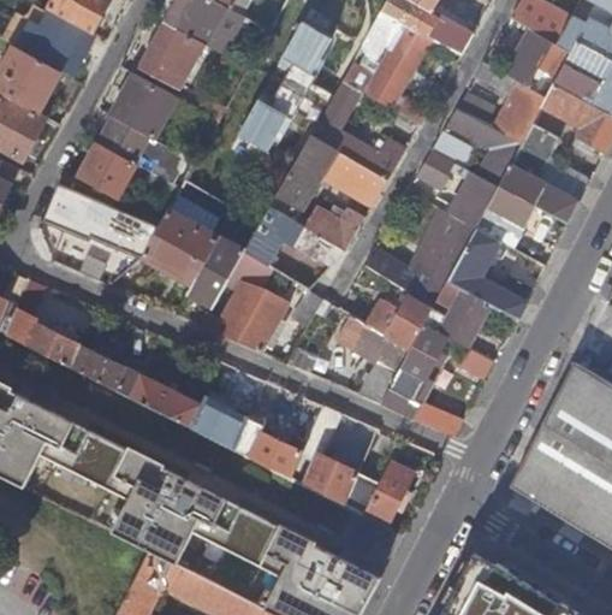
[(91,31),(107,0),(51,0),(47,6),(91,31)]
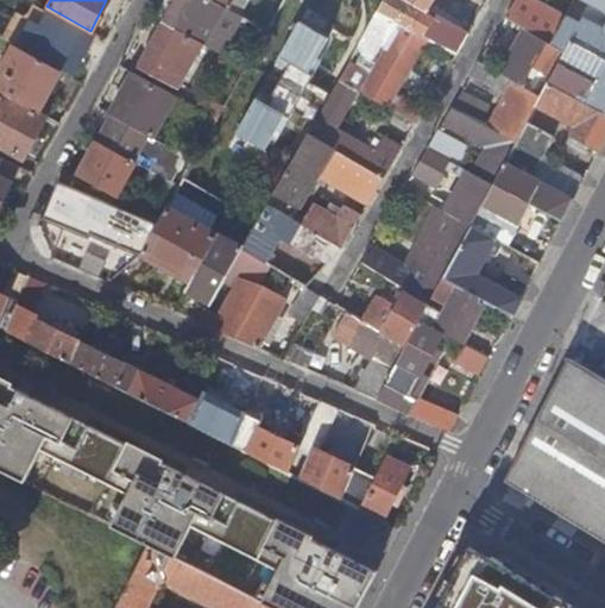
[(174,0),(163,20),(186,33),(195,18),(209,25),(220,4),(213,0),(174,0)]
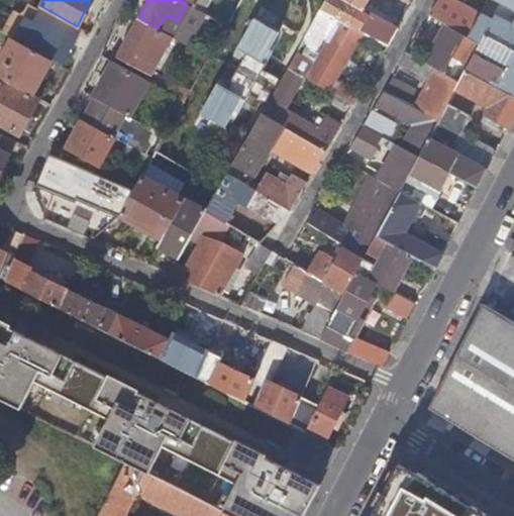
[(324,0),(320,8),(329,14),(339,19),(342,15),(349,19),(346,23),(362,31),(387,45),(398,26),(362,6),(365,0),(324,0)]
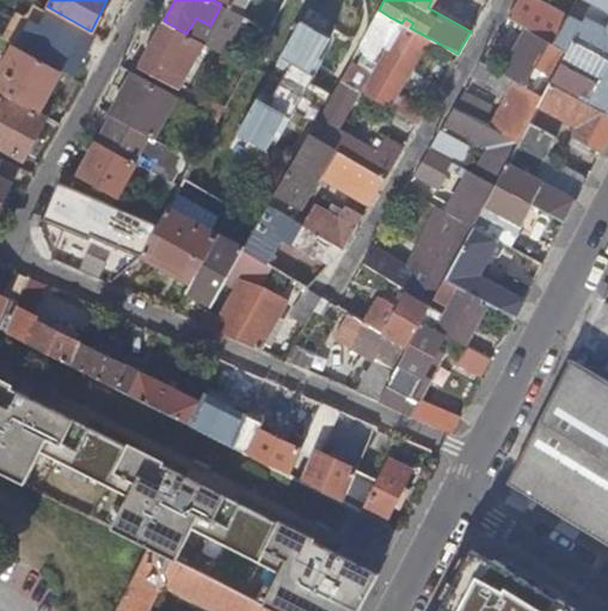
[(515,0),(507,17),(513,20),(527,28),(541,2),(538,0),(515,0)]
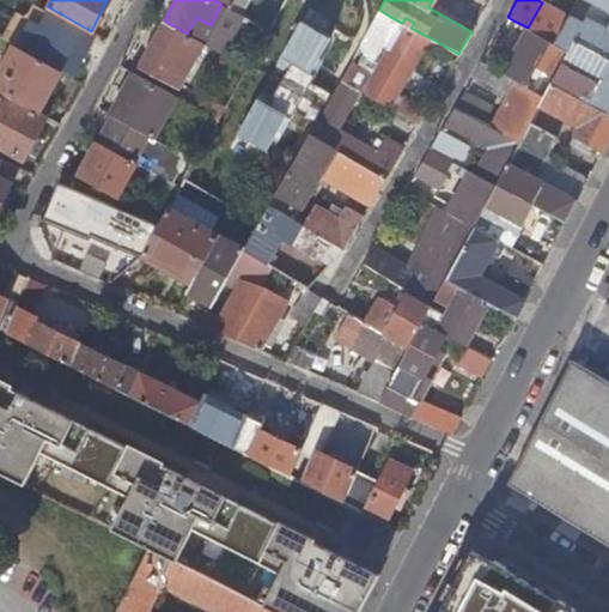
[(608,58),(608,0),(590,0),(595,2),(583,23),(568,16),(568,17),(554,43),(567,52),(568,49),(574,38),(582,42),(608,58)]
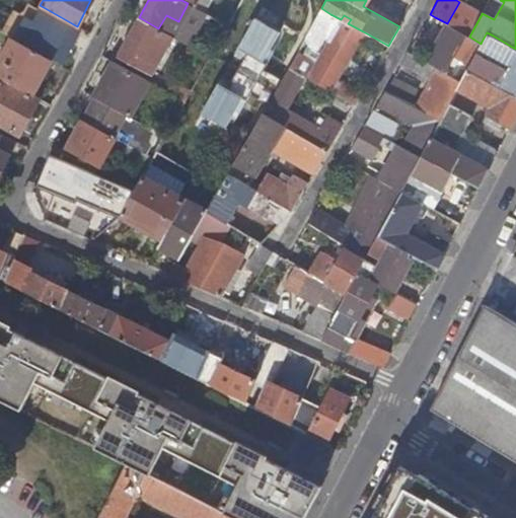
[(447,23),(469,37),(482,14),(459,2),(447,23)]
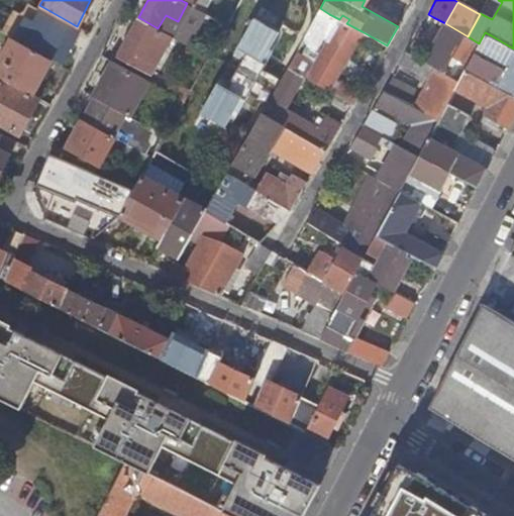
[(29,8),(12,37),(25,45),(27,43),(58,61),(74,31),(43,14),(42,15),(29,8)]
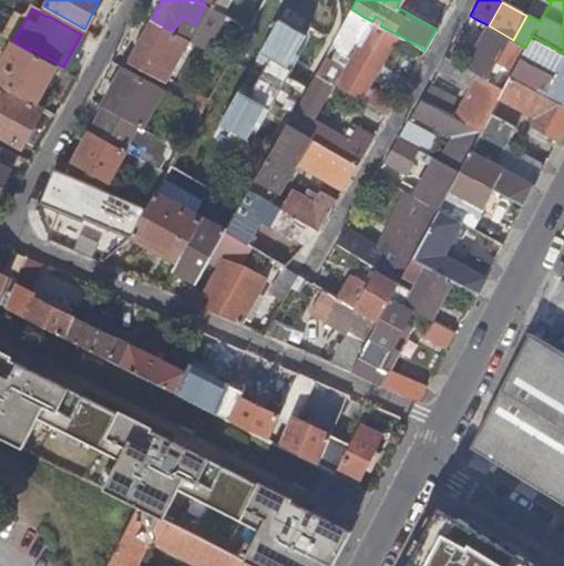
[(361,16),(351,9),(344,23),(334,41),(354,54),(345,71),(324,58),(315,73),(331,83),(359,99),(397,34),(380,26),(372,21),(361,16)]
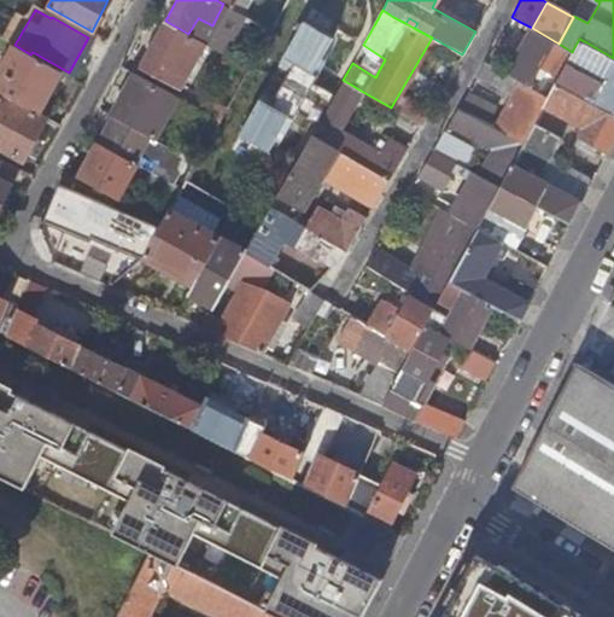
[(518,21),(512,17),(508,23),(514,27),(518,21)]
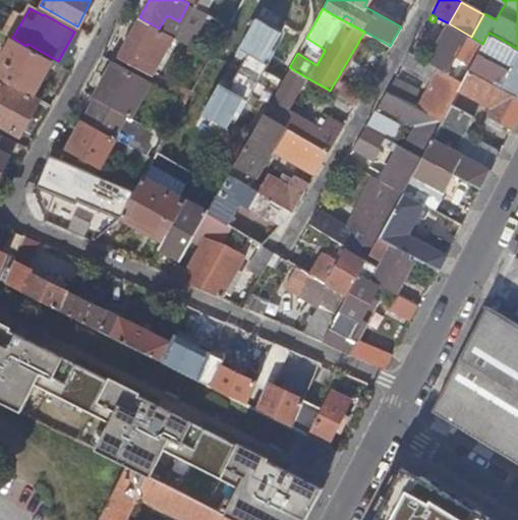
[(342,19),(349,23),(352,19),(345,15),(342,19)]
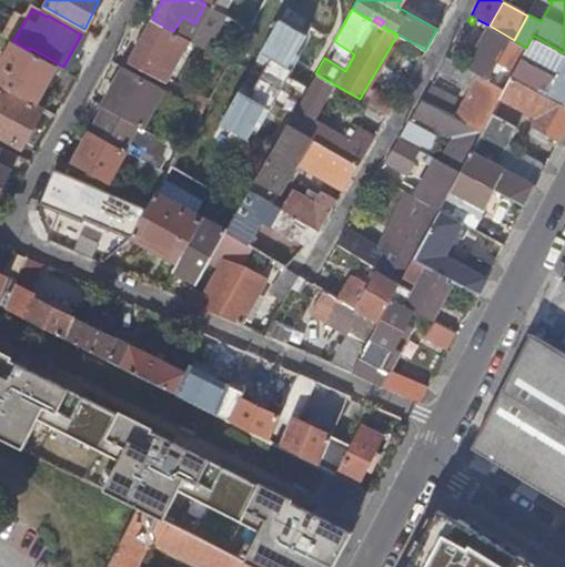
[(165,81),(189,40),(173,31),(152,19),(129,61),(154,74),(165,81)]
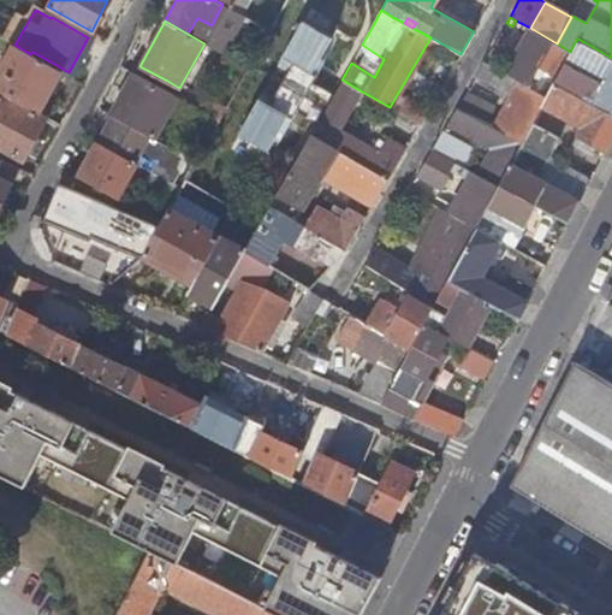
[(327,39),(303,24),(280,64),(290,69),(274,96),(263,90),(238,135),(267,151),(286,117),(293,118),(298,108),(309,114),(322,90),(308,83),(313,75),(308,71),(327,39)]
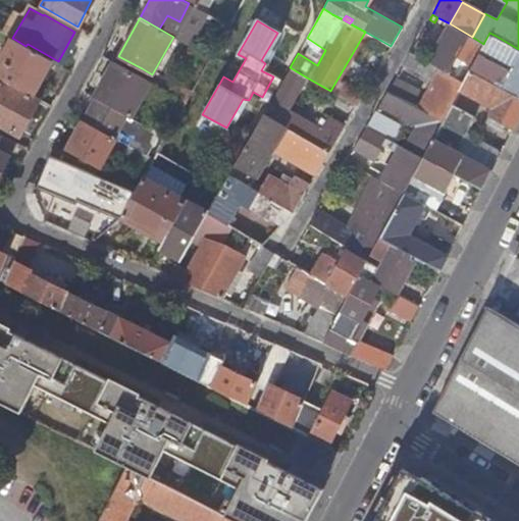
[(223,31),(226,24),(222,21),(218,29),(223,31)]
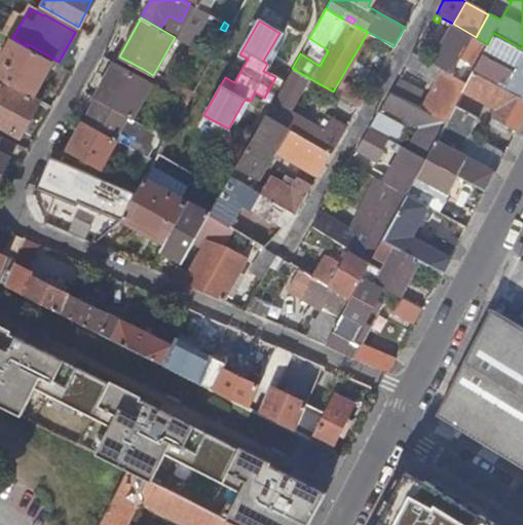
[(452,28),(432,63),(450,73),(462,50),(474,57),(481,44),(452,28)]
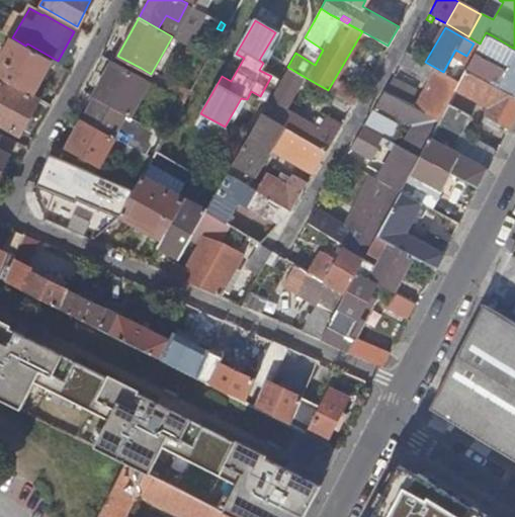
[(487,45),(492,35),(486,32),(481,41),(487,45)]
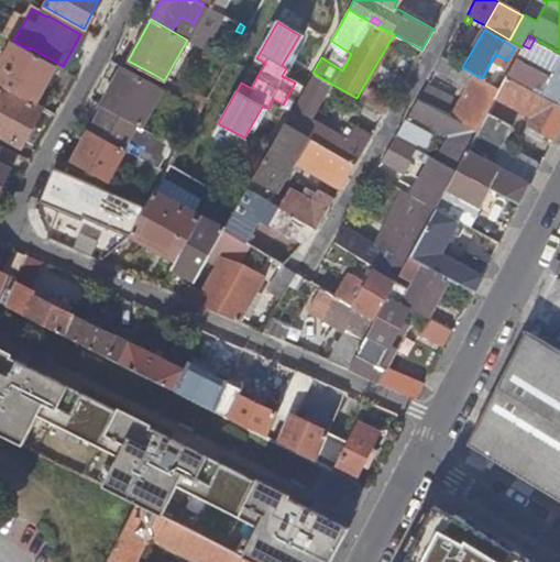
[(10,42),(0,59),(0,85),(33,105),(54,66),(10,42)]
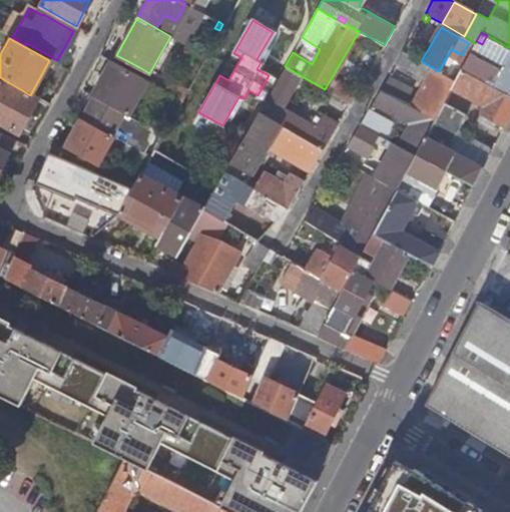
[(461,69),(509,95),(509,69),(509,70),(477,52),(479,48),(474,45),(461,69)]
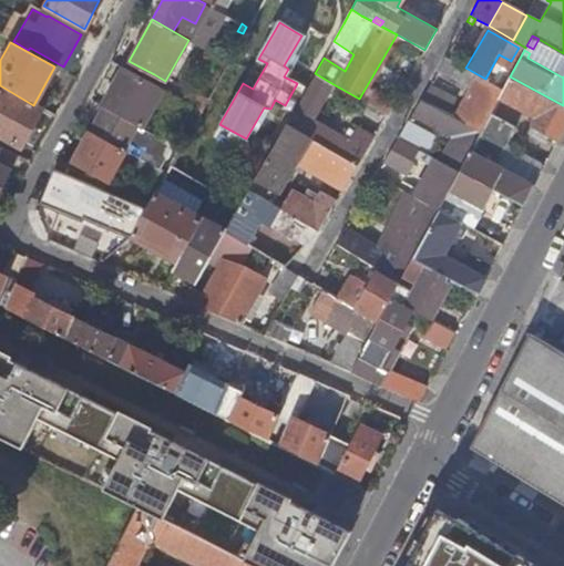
[(450,115),(480,131),(481,131),(490,113),(499,96),(503,89),(485,79),(465,68),(445,57),(439,69),(473,86),(464,103),(459,112),(453,109),(450,115)]
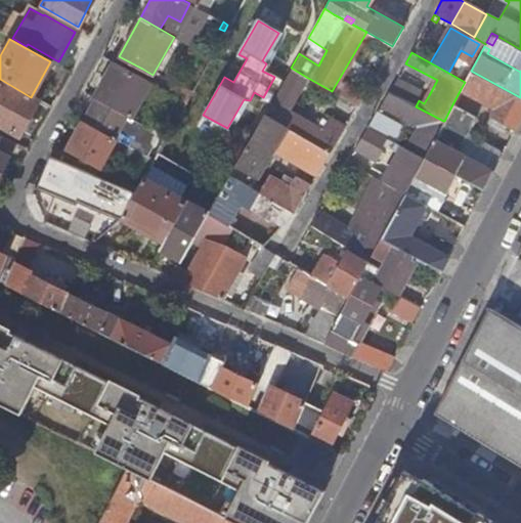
[(116,63),(138,76),(142,69),(119,56),(116,63)]
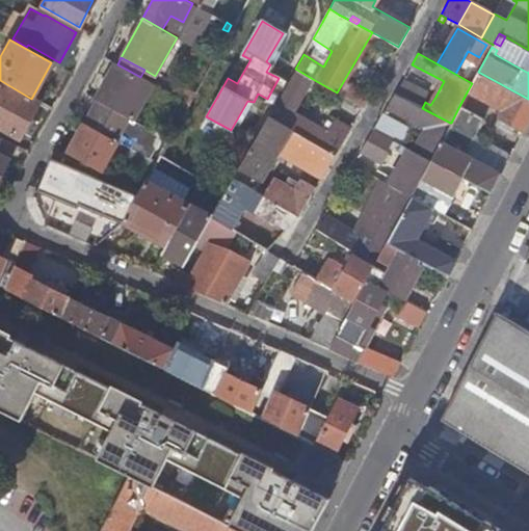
[(97,100),(131,120),(152,83),(140,77),(117,64),(97,100)]
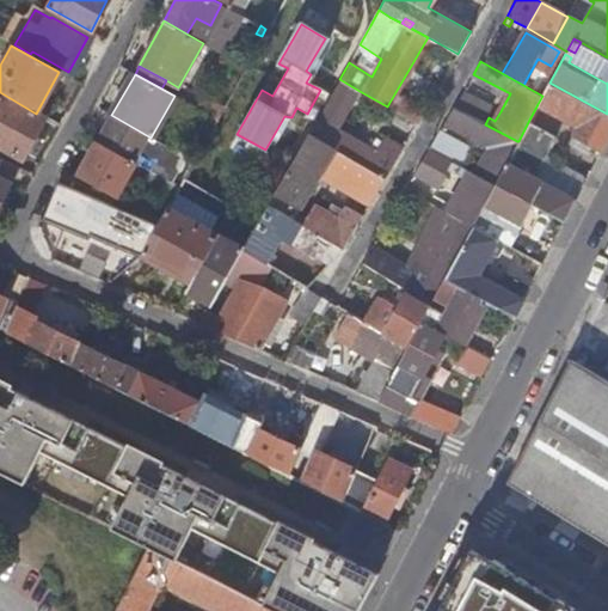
[(337,150),(385,177),(401,148),(382,138),(380,140),(375,138),(372,145),(336,126),(357,90),(339,79),(309,134),(331,147),(337,150)]
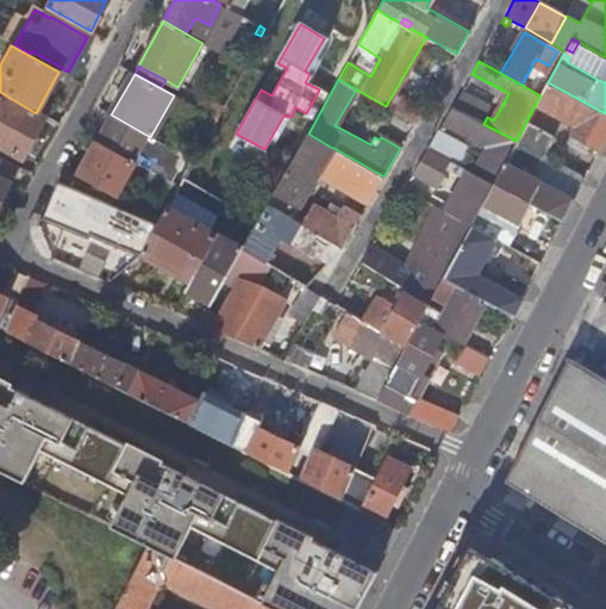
[(589,143),(599,148),(605,134),(605,113),(548,82),(541,95),(536,104),(576,124),(572,134),(589,143)]
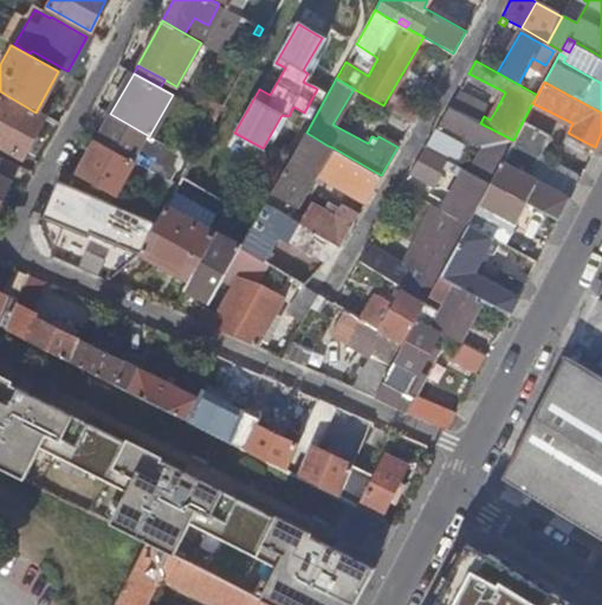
[(458,89),(448,107),(480,123),(484,116),(490,120),(496,110),(458,89)]
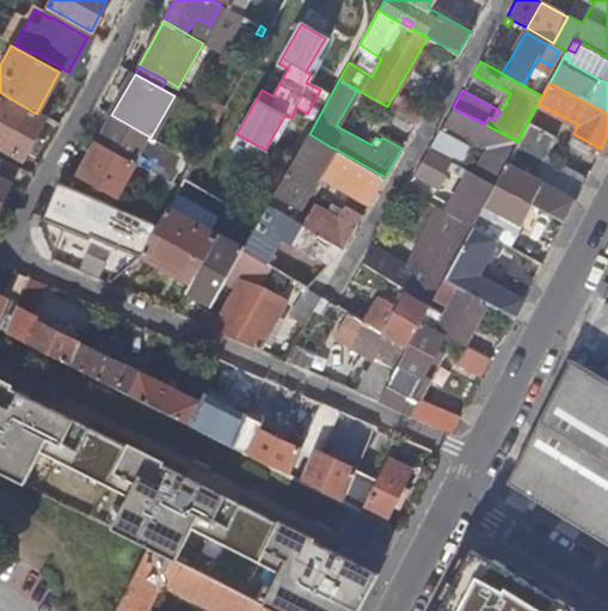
[(412,91),(407,98),(425,109),(429,102),(412,91)]
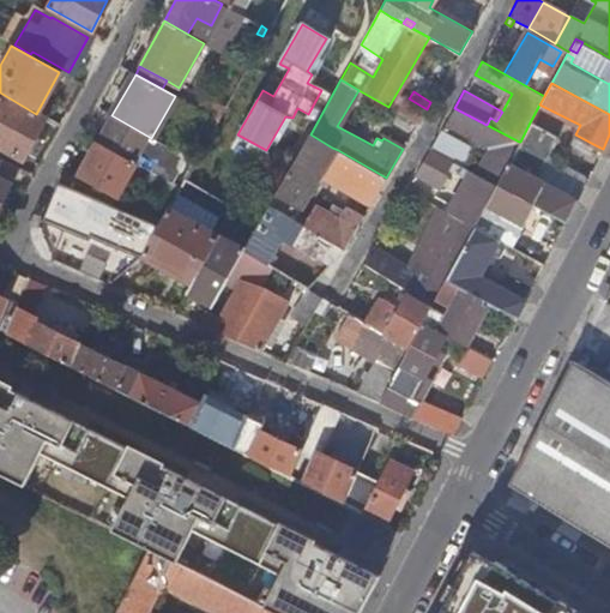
[(0,148),(20,160),(44,118),(36,114),(0,92),(0,148)]
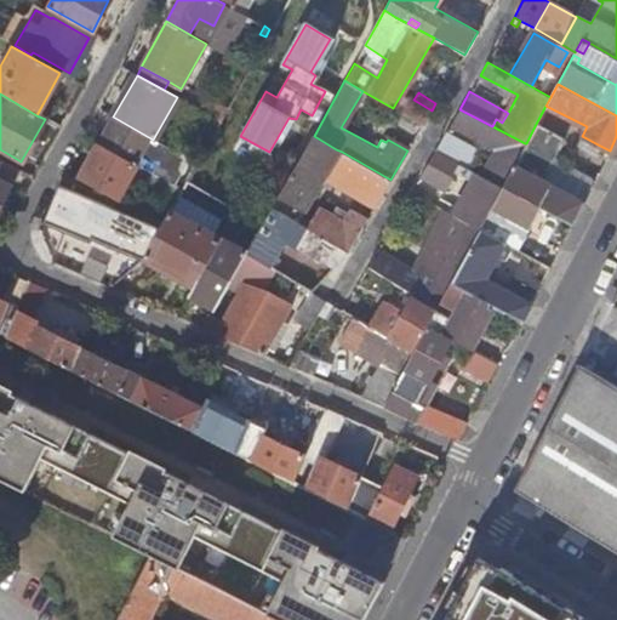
[(403,114),(422,125),(432,111),(413,100),(407,96),(398,112),(403,114)]
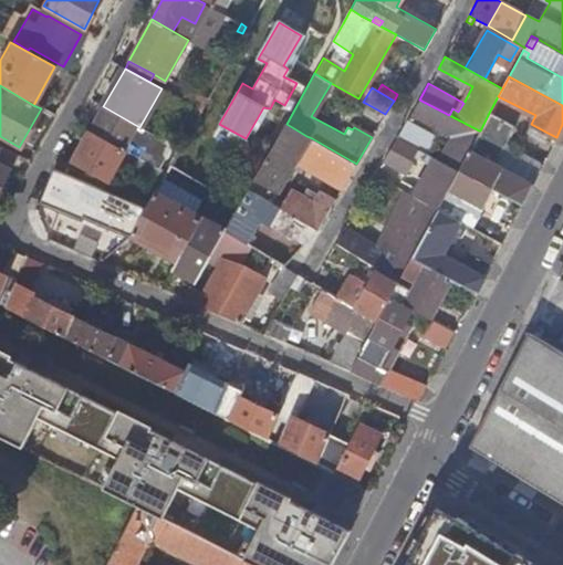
[(180,100),(200,111),(207,100),(187,89),(180,100)]
